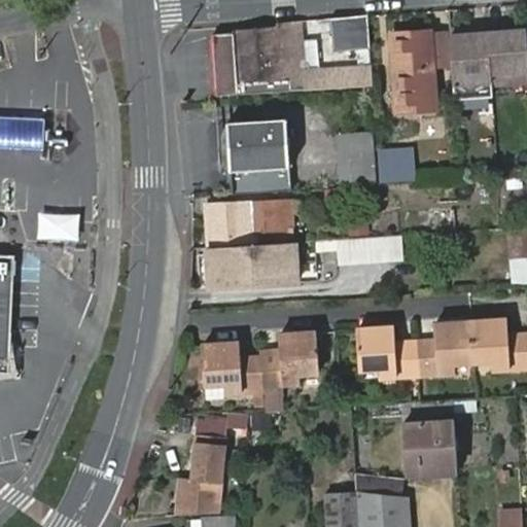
[(367,15),(329,19),(332,50),(371,47),(367,15)]
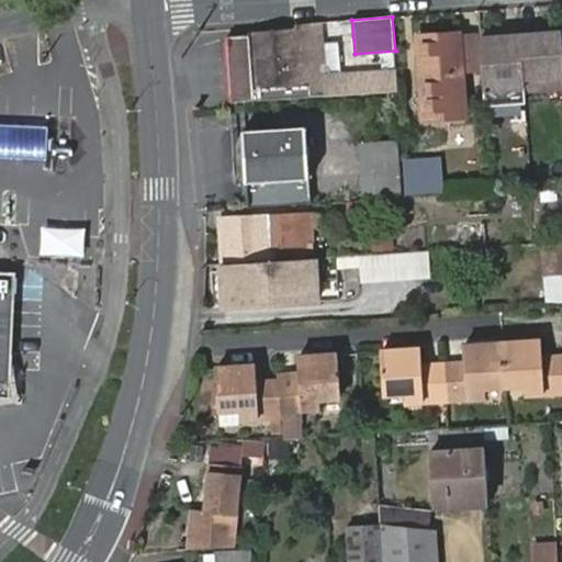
[(509,70),(561,66),(561,19),(506,24),(506,29),(480,31),(483,86),(510,85),(509,70)]
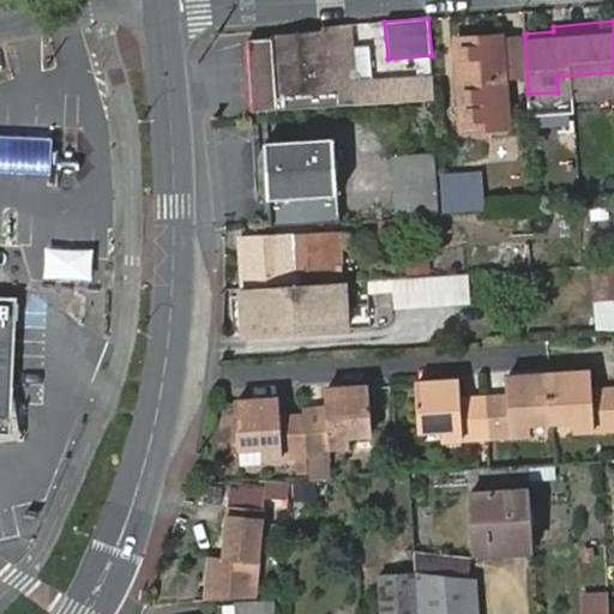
[(345,24),(323,26),(325,37),(271,41),(251,42),(256,112),(277,110),(435,100),(433,80),(359,85),(356,65),(349,65),(345,24)]
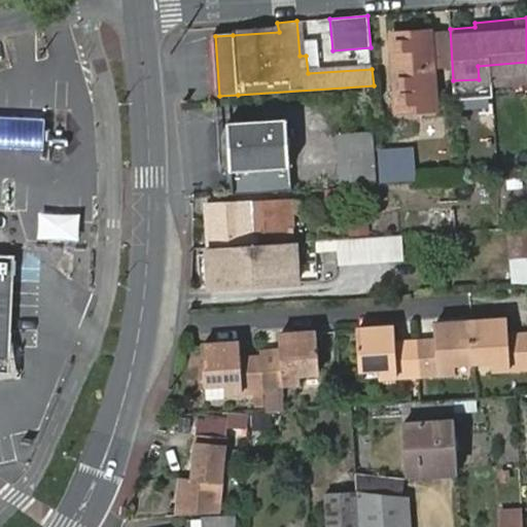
[(401,58),(403,104),(437,101),(431,26),(393,28),(395,57),(401,58)]
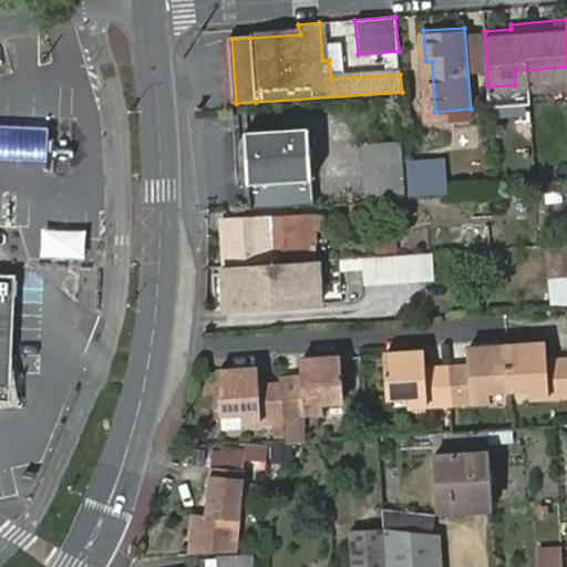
[(429,112),(434,112),(432,62),(425,61),(429,112)]
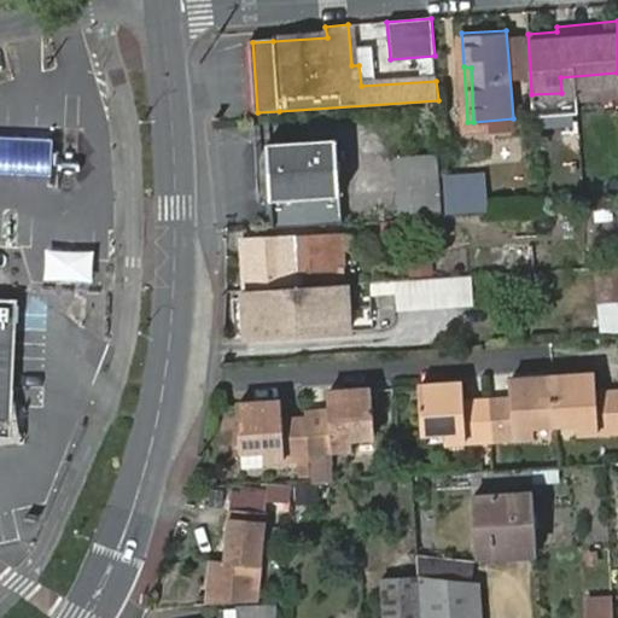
[(0,173),(48,178),(51,139),(0,135),(0,173)]
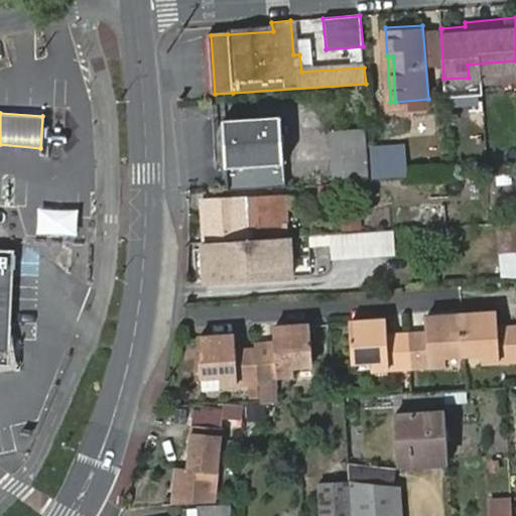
[(224,122),(229,191),(284,187),(280,118),(224,122)]
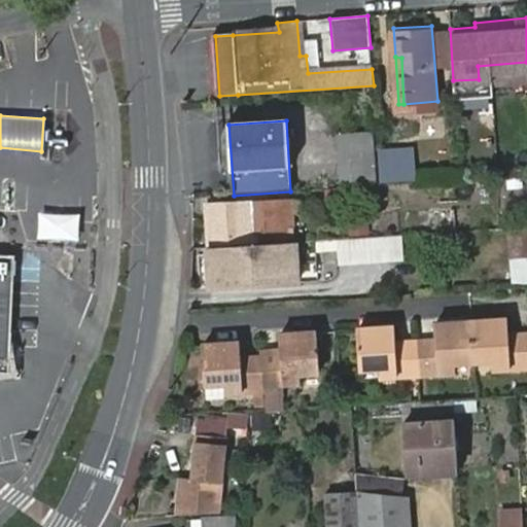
[(338,135),(339,165),(376,162),(374,133),(338,135)]
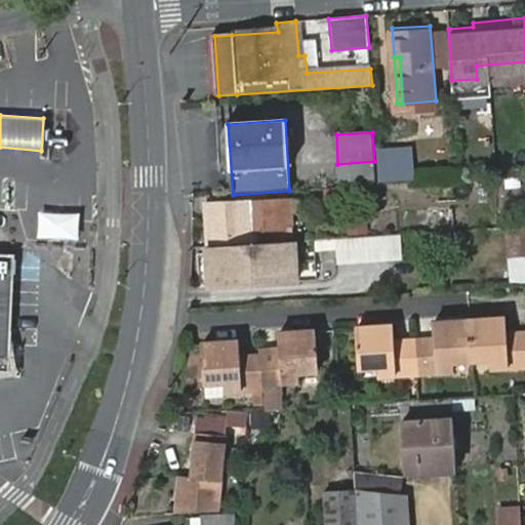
[(377,150),(379,177),(415,174),(412,148),(377,150)]
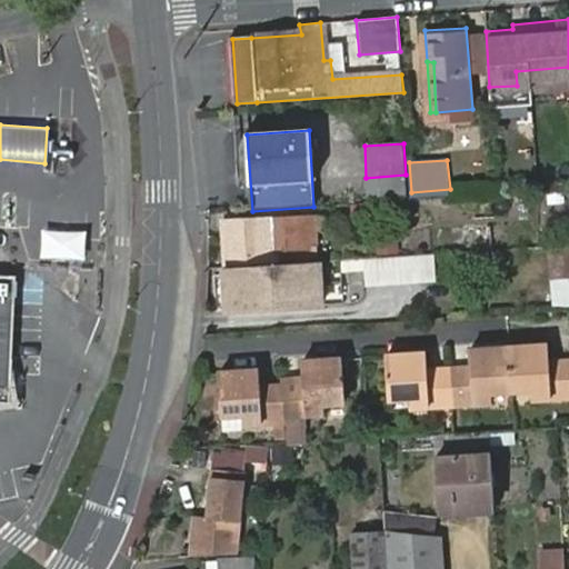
[(406,175),(366,178),(367,196),(407,192),(406,175)]
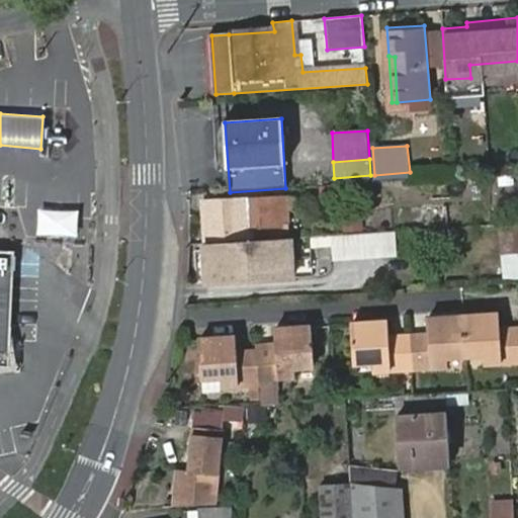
[(289,195),(200,200),(203,245),(292,240),(289,195)]
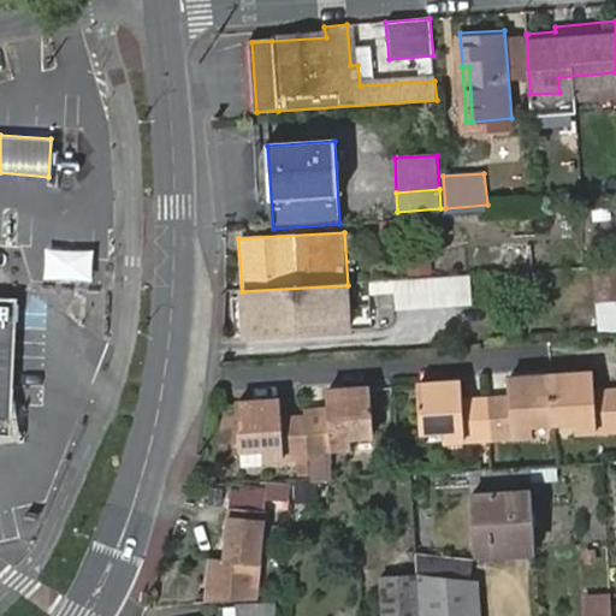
[(515,243),(515,267),(534,267),(534,242),(515,243)]
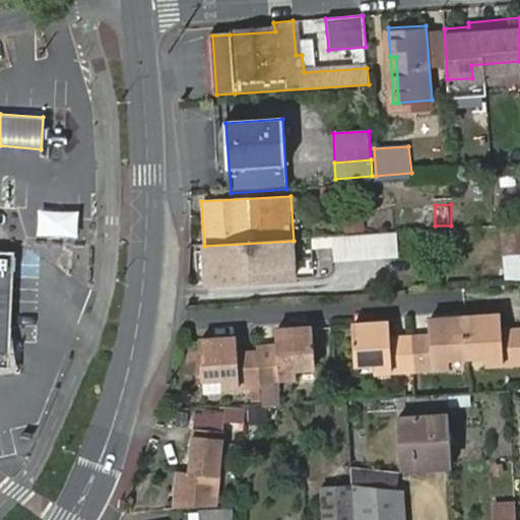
[(399,207),(400,230),(416,229),(415,206),(399,207)]
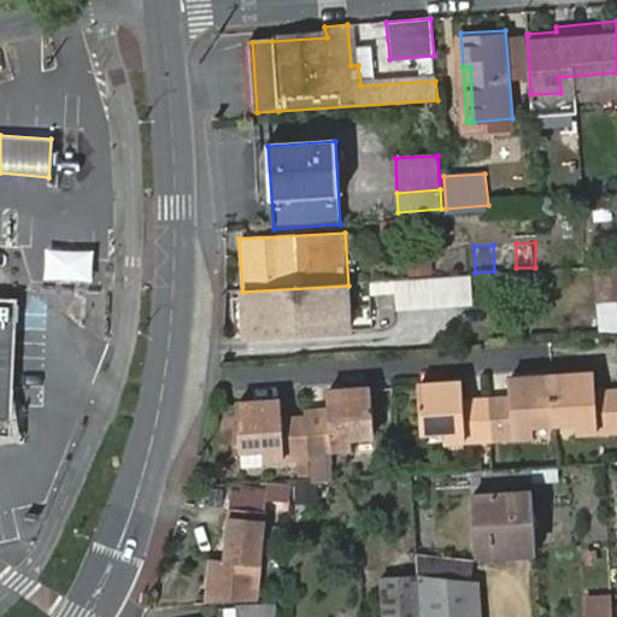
[(616,266),(598,268),(597,330),(616,330),(616,266)]
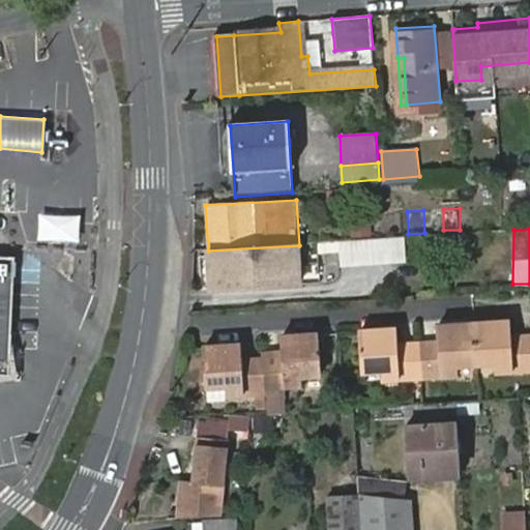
[(317,254),(339,252),(340,267),(408,262),(406,235),(316,242),(317,254)]
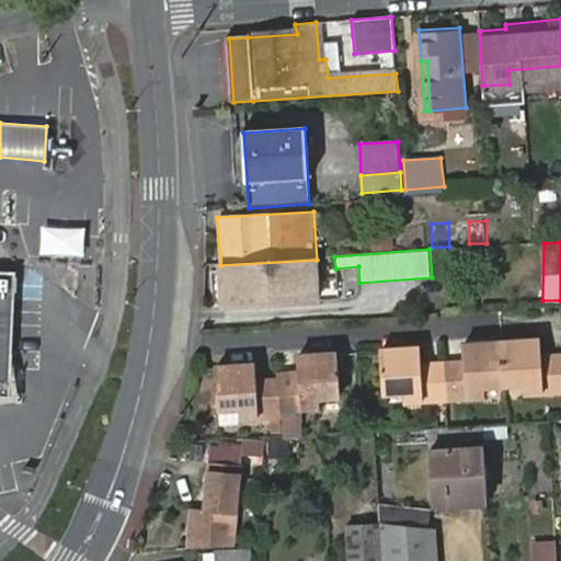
[(220,265),(216,265),(219,312),(320,306),(317,260),(220,265)]
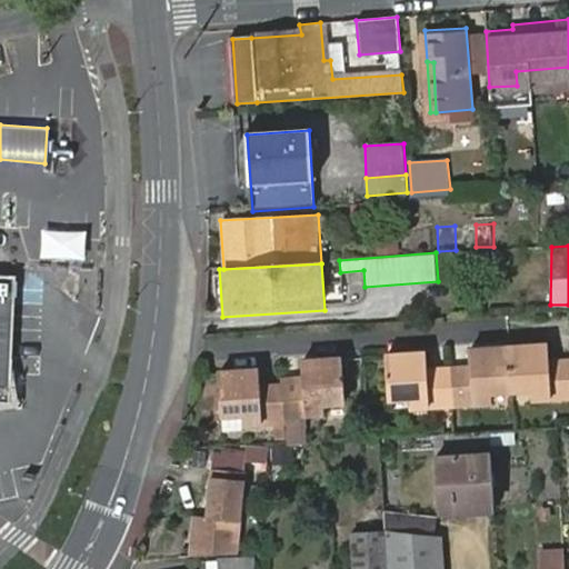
[(0,401),(12,402),(22,402),(23,382),(16,382),(21,270),(0,269),(0,401)]
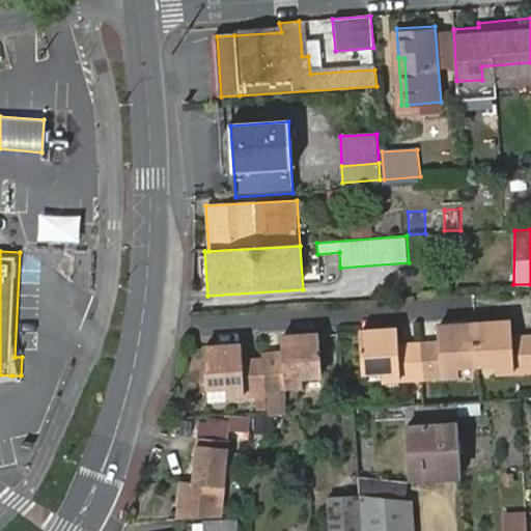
[(384,339),(384,332),(383,332),(362,333),(363,371),(384,371),(385,382),(423,380),(460,378),(458,366),(479,364),(499,363),(500,375),(530,372),(530,337),(515,338),(514,330),(499,331),(498,325),(498,324),(455,327),(455,328),(455,334),(440,335),(441,344),(421,345),(398,346),(398,338),(384,339)]
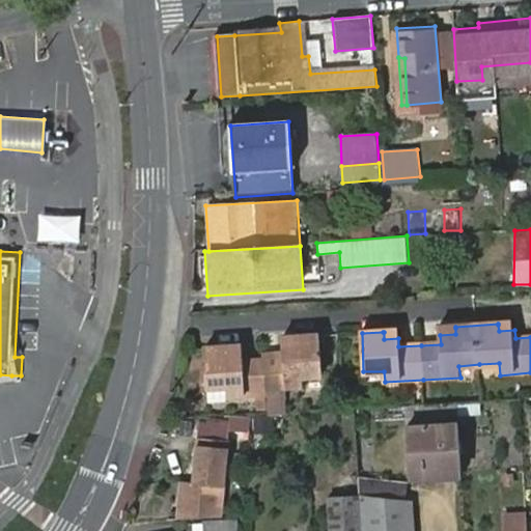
[(225,354),(225,347),(204,348),(206,387),(226,386),(227,397),(263,394),(264,390),(303,387),(303,375),(323,374),(320,335),(299,336),(299,337),(299,343),(284,344),(284,354),(262,355),(262,361),(242,362),(241,353),(225,354)]
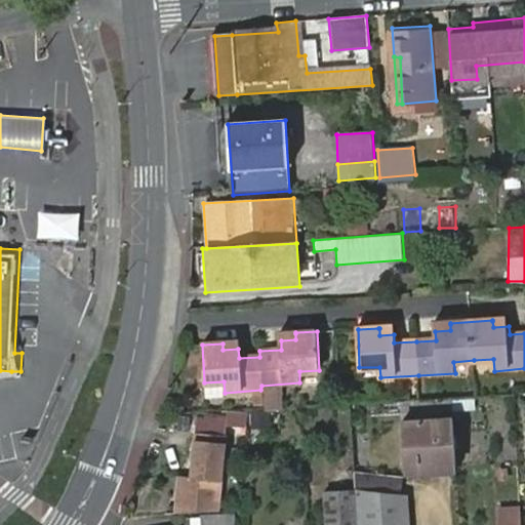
[(453,409),(452,401),(427,402),(420,403),(402,404),(402,413),(419,412),(437,411),(453,409)]
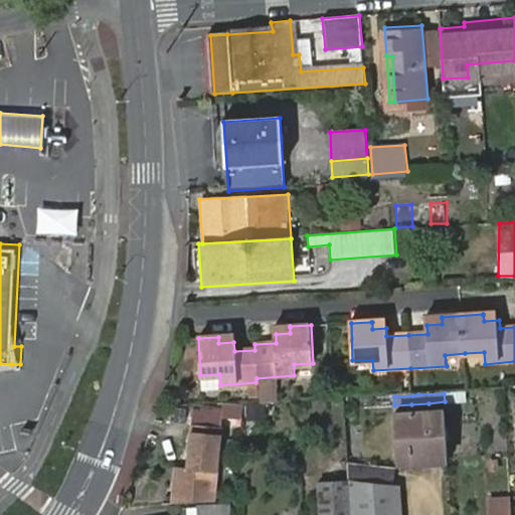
[(397,462),(448,459),(445,412),(430,412),(428,403),(411,404),(411,414),(395,414),(396,444),(397,462)]
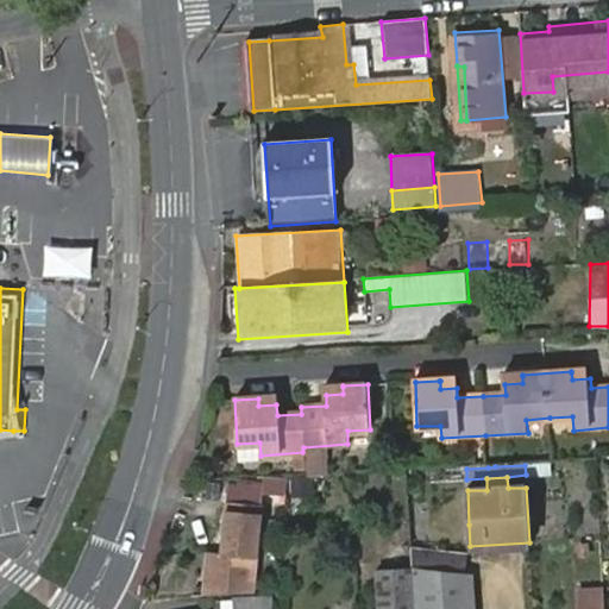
[(206,552),(201,597),(256,595),(263,515),(225,510),(220,553),(206,552)]
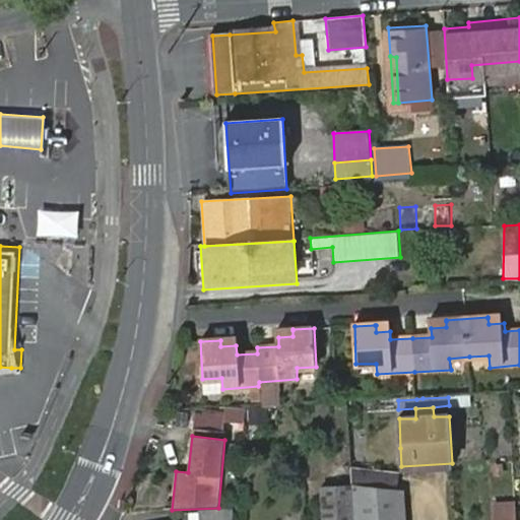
[(404,519),(403,492),(351,480),(353,519),(404,519)]
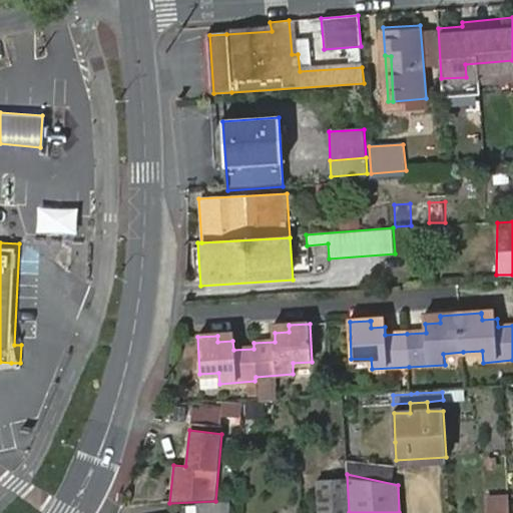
[(349,512),(347,480),(316,482),(318,512),(349,512)]
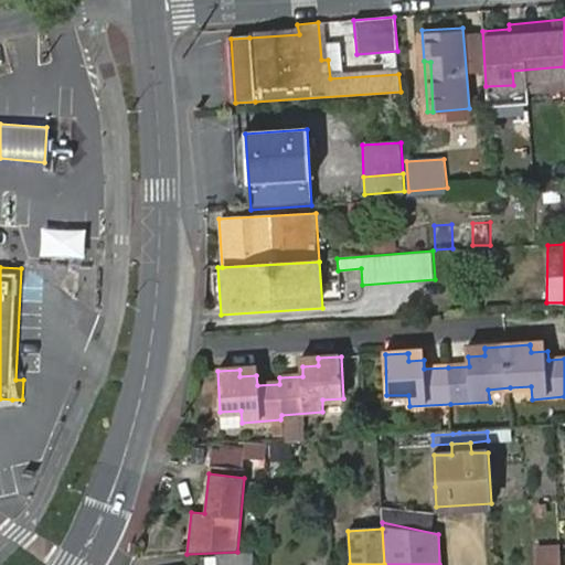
[(560,564),(558,544),(534,546),(535,564),(560,564)]
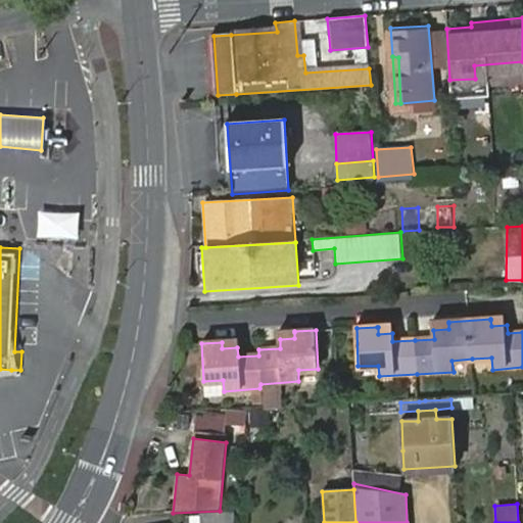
[(203,515),(203,522),(234,522),(234,513),(203,515)]
